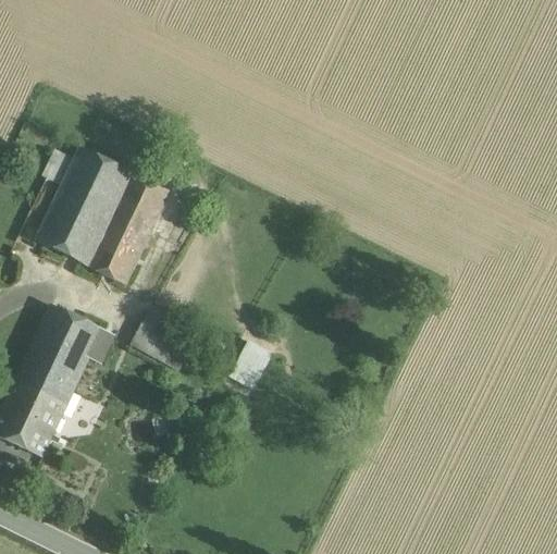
[(168,189),(79,147),(74,158),(61,184),(35,239),(124,282),(168,189)]
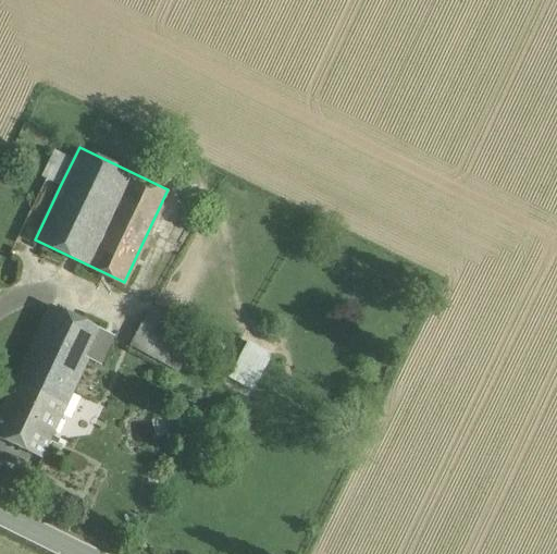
[(61,184),(74,158),(54,149),(41,174),(61,184)]
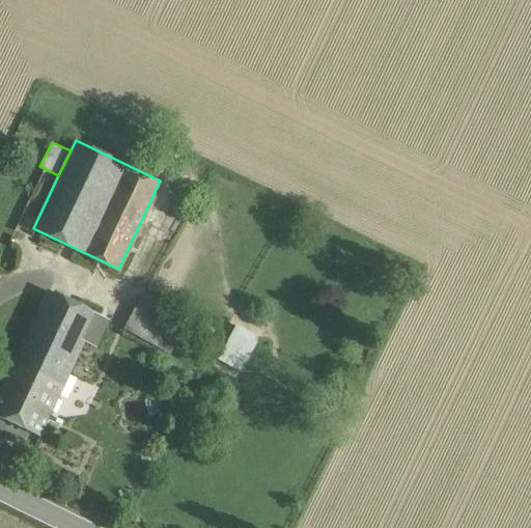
[(109,318),(47,289),(14,361),(63,384),(84,340),(95,345),(109,318)]
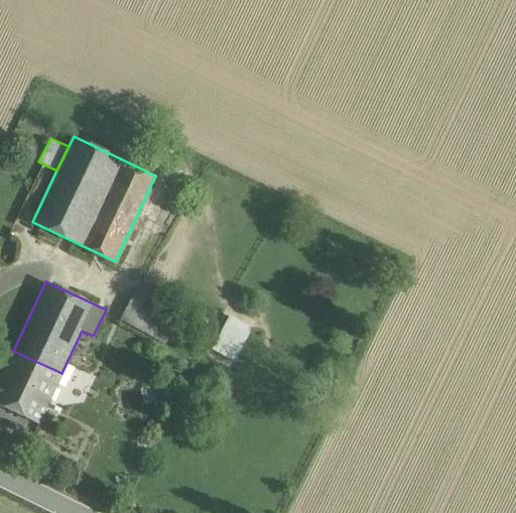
[(138,284),(120,318),(129,324),(141,302),(152,308),(159,294),(151,290),(138,284)]
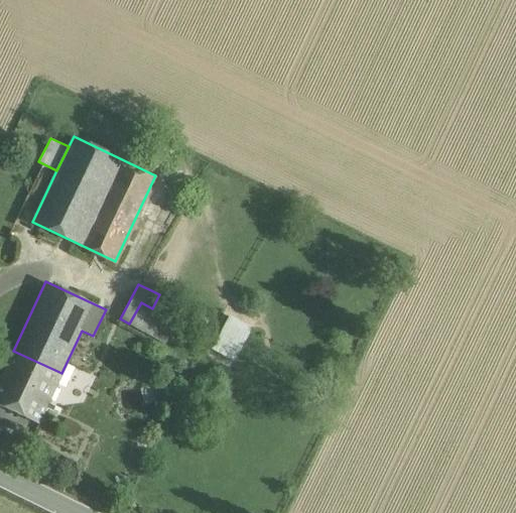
[(154,284),(151,290),(159,294),(169,299),(172,293),(154,284)]
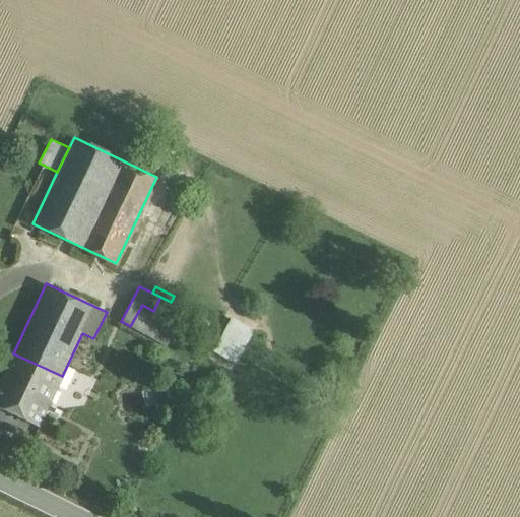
[(171,302),(160,297),(153,311),(142,305),(130,326),(151,337),(157,325),(171,302)]
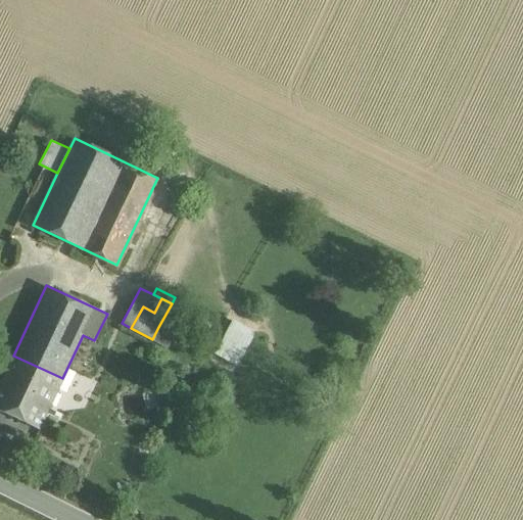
[(233,319),(215,352),(237,365),(255,331),(233,319)]
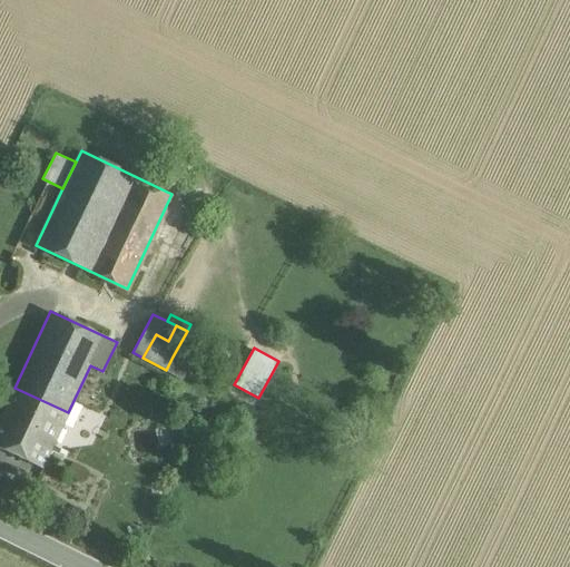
[(173,357),(166,370),(182,378),(188,364),(173,357)]
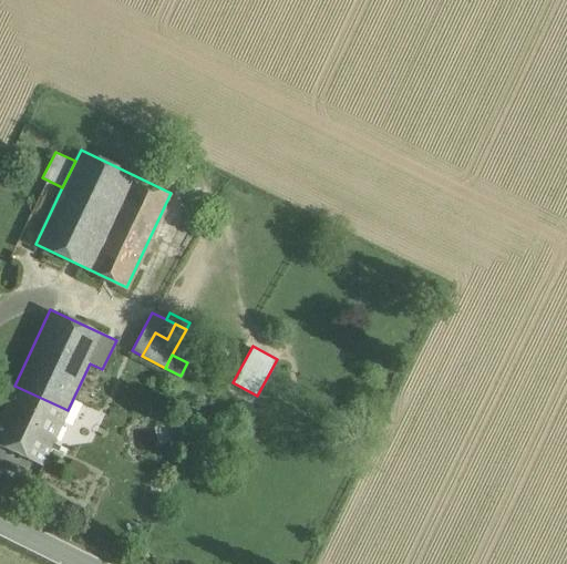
[(68,410),(14,386),(0,416),(0,443),(42,464),(68,410)]
